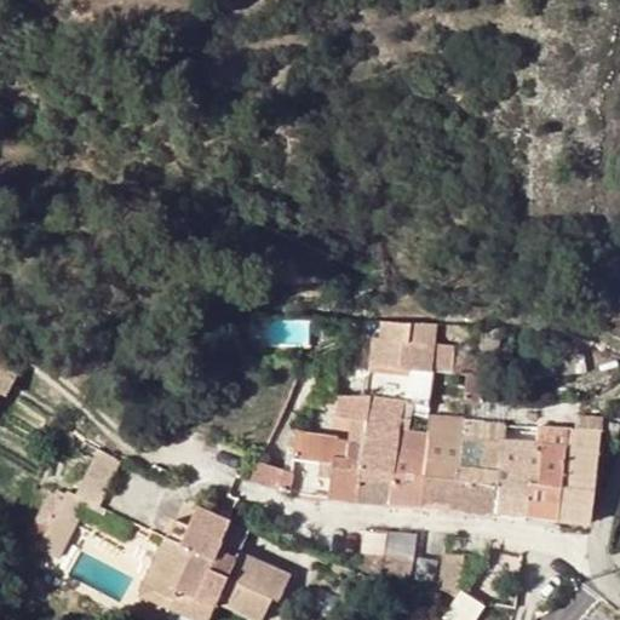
[(349,367),(372,361),(409,365),(434,367),(434,346),(436,321),(372,319),(365,317),(363,337),(342,342),(349,367)]
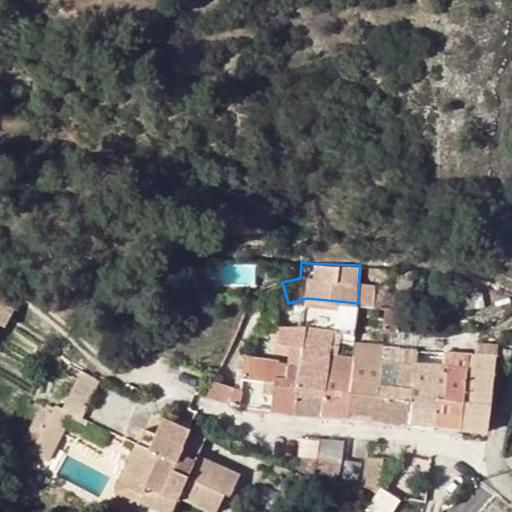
[(358,286),(358,303),(385,307),(403,309),(405,295),(375,292),(376,287),(358,286)]
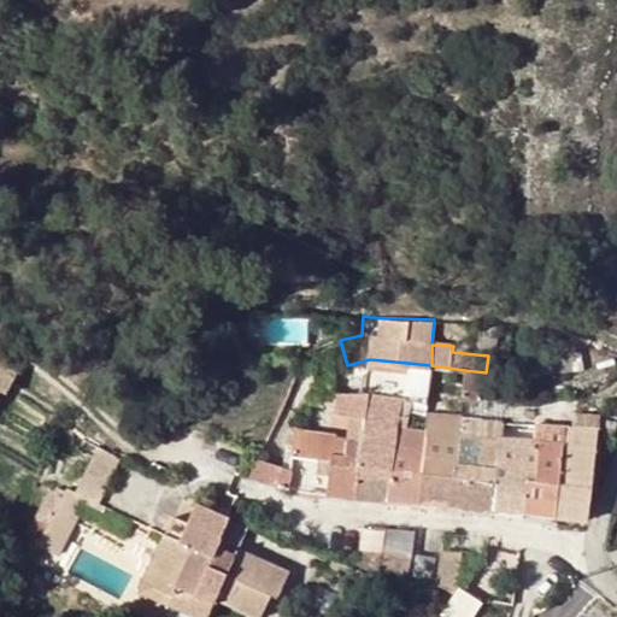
[(0,363),(17,376),(23,365),(7,353),(0,363)]
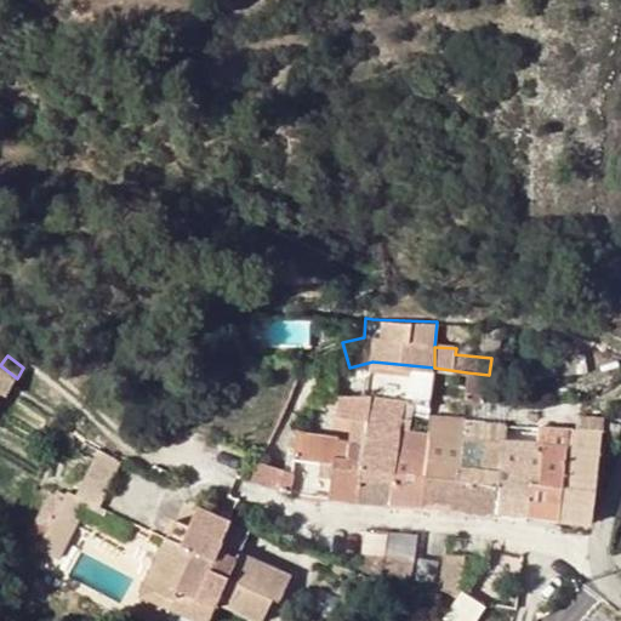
[(431,397),(434,368),(410,365),(406,393),(431,397)]
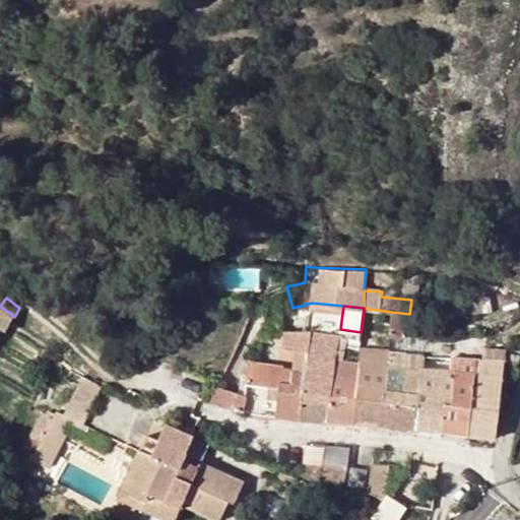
[(411,327),(413,314),(409,314),(391,312),(390,325),(411,327)]
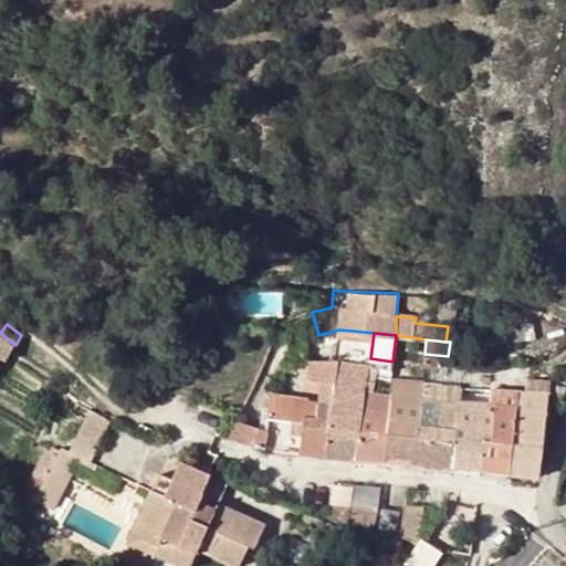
[(321,378),(333,379),(336,358),(308,359),(306,376),(321,378)]
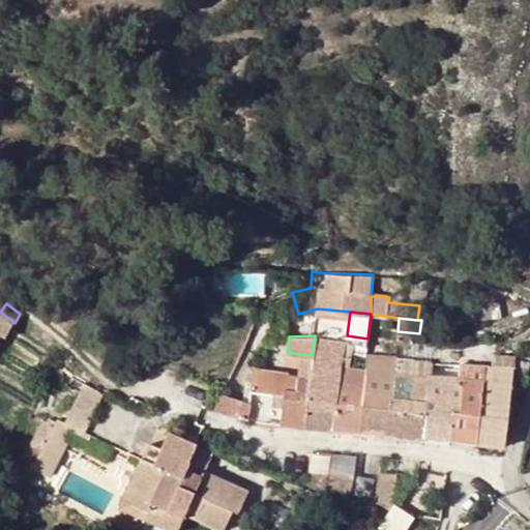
[(312,355),(310,377),(302,425),(332,428),(341,365),(346,340),(315,335),(312,355)]
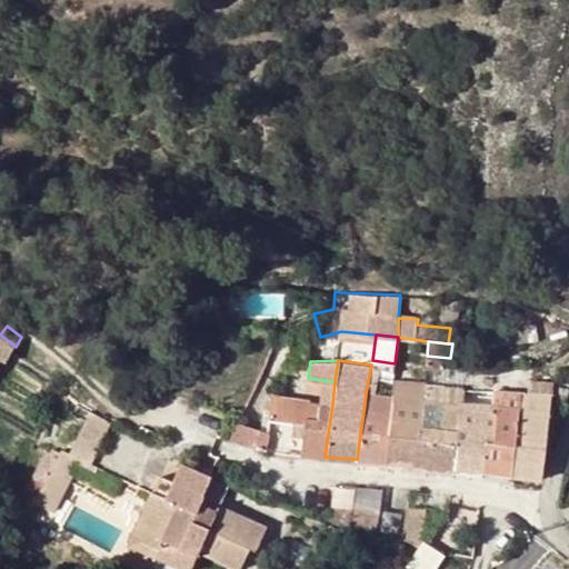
[(393,379),(391,396),(385,461),(411,463),(415,438),(419,438),(422,400),(423,385),(425,381),(393,379)]
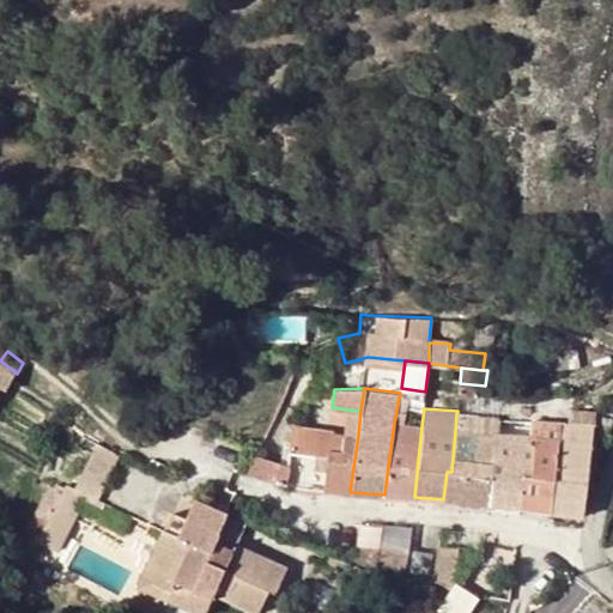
[(570,408),(569,424),(593,425),(594,411),(570,408)]
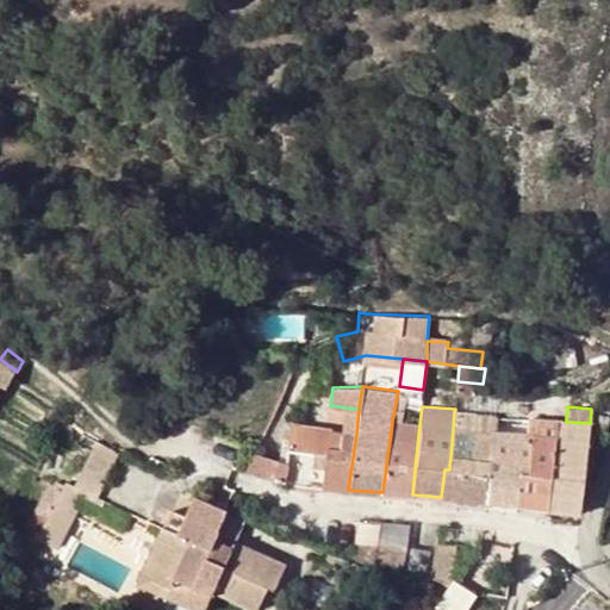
[(342,433),(356,434),(359,409),(346,408),(342,433)]
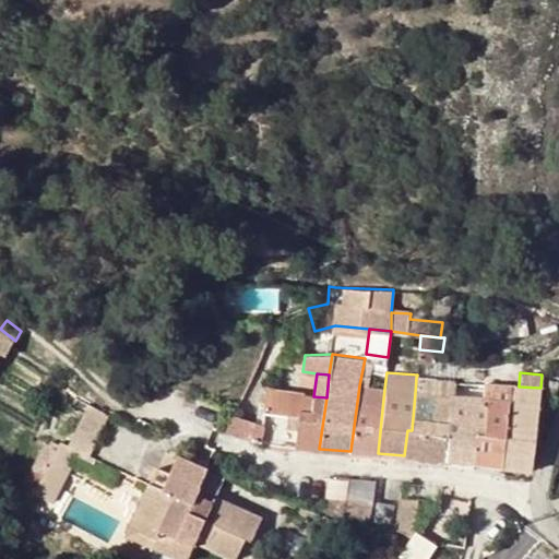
[(509,401),(511,385),(485,383),(483,399),(509,401)]
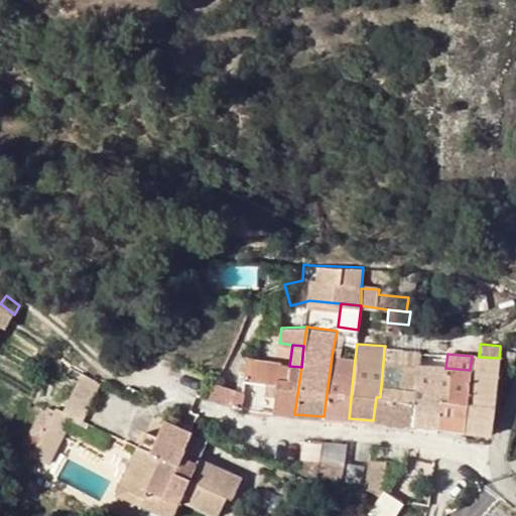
[(355,359),(332,356),(324,416),(349,418),(355,359)]
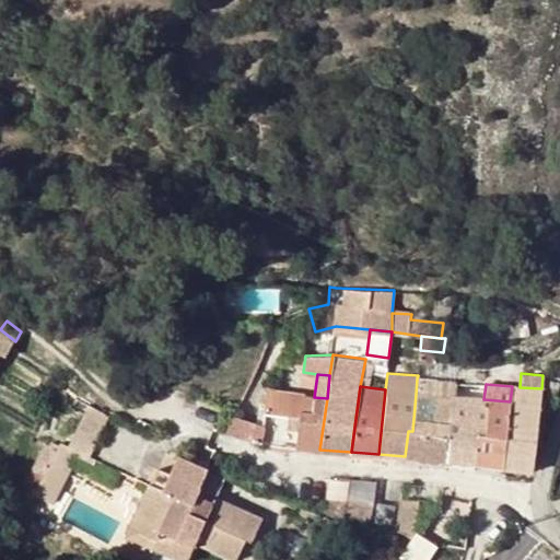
[(502,465),(534,468),(541,388),(520,387),(512,386),(510,401),(502,465)]
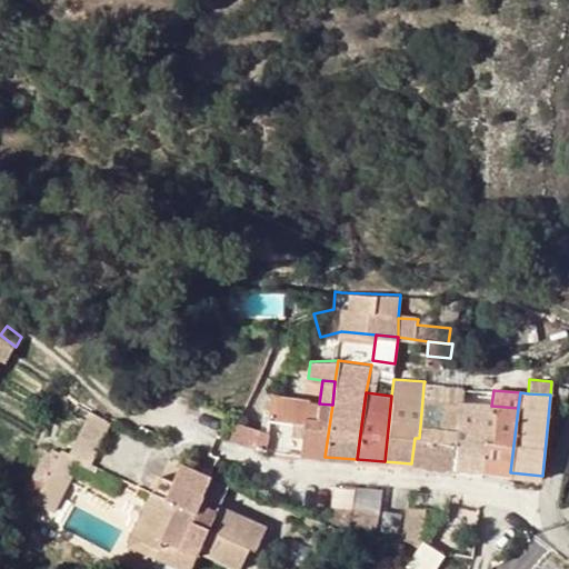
[(300,455),(325,457),(332,405),(319,403),(317,417),(308,416),(309,402),(309,401),(276,396),(272,418),(303,422),(300,455)]
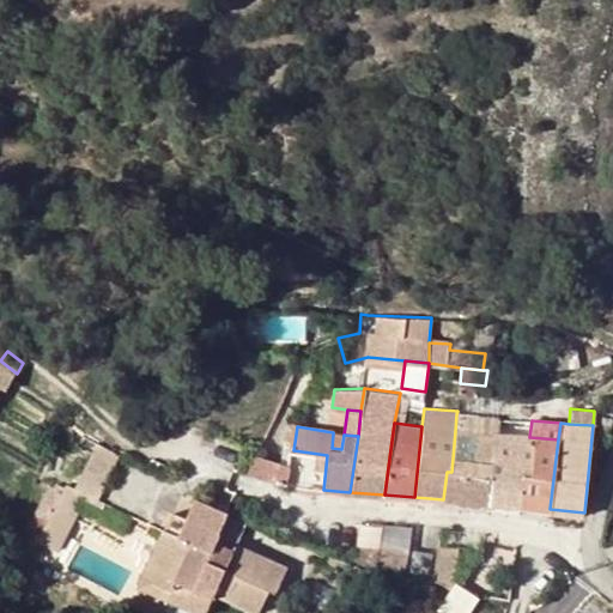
[(451,472),(447,472),(443,499),(487,503),(497,435),(455,431),(451,472)]
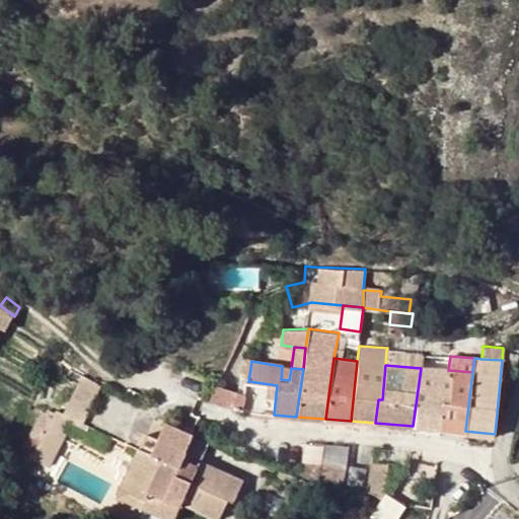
[(289,380),(291,368),(282,367),(281,379),(289,380)]
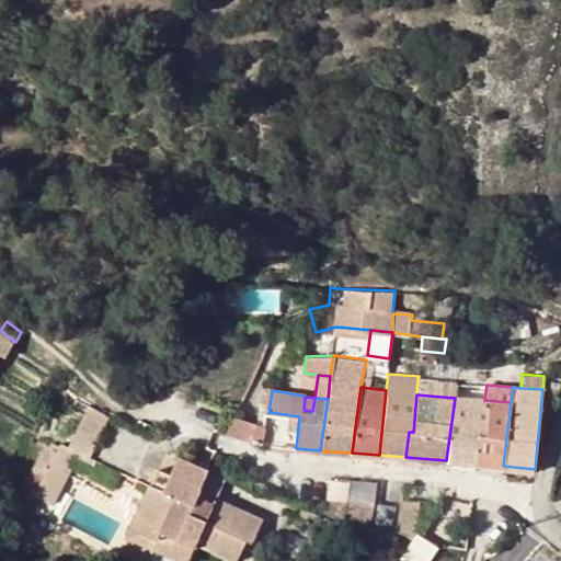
[(484,400),(455,398),(446,460),(477,464),(484,400)]
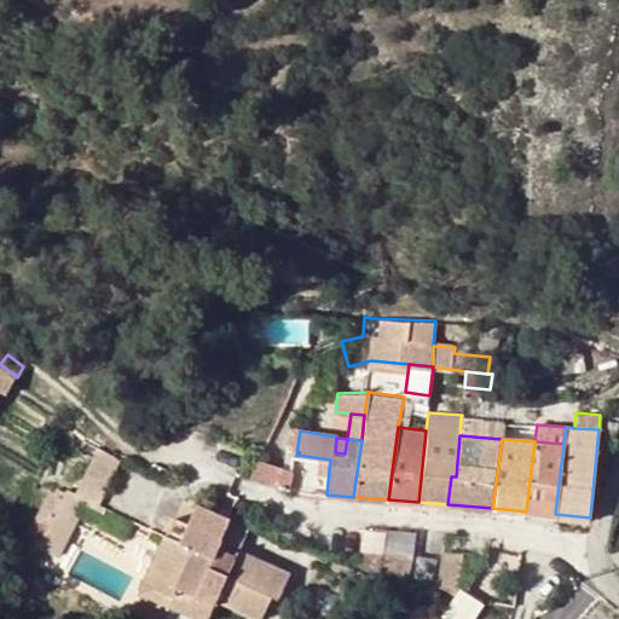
[(563,444),(534,441),(526,512),(555,514),(563,444)]
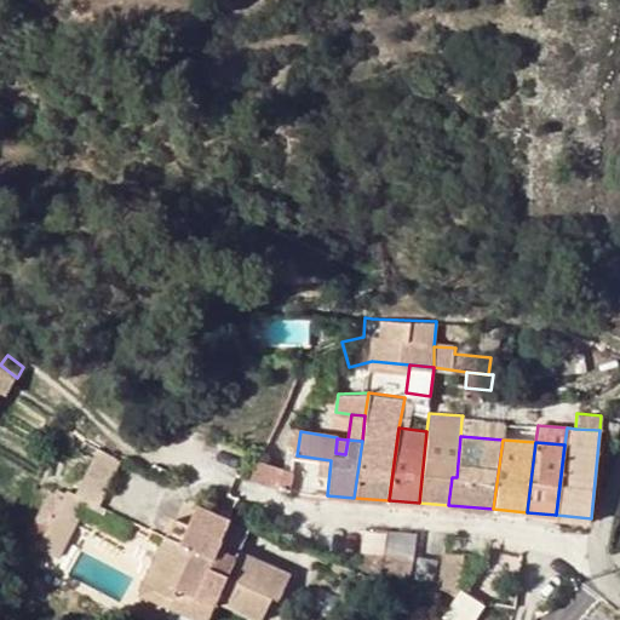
[(98,505),(121,461),(98,449),(75,494),(67,491),(38,549),(57,558),(87,500),(98,505)]
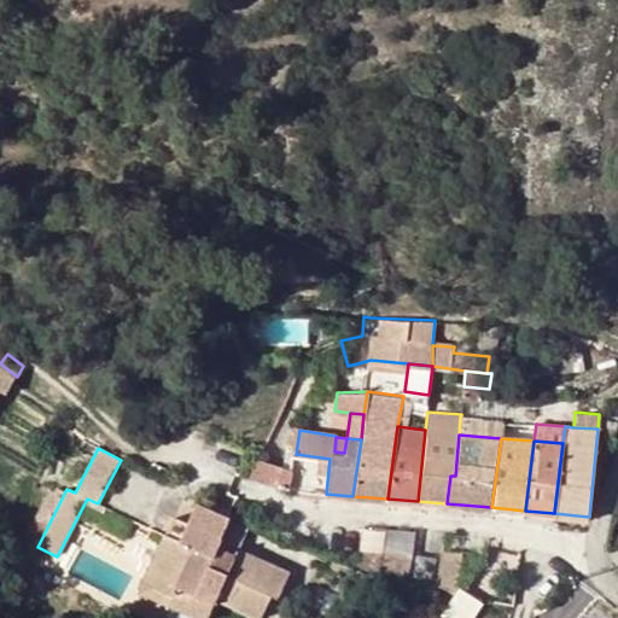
[(283,464),(256,458),(248,476),(278,483),(283,464)]
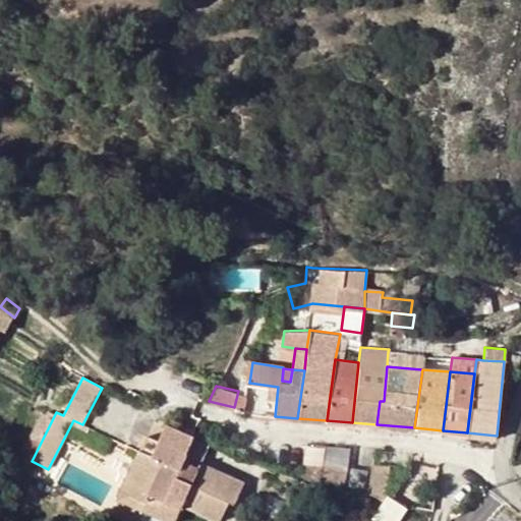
[(182,461),(195,432),(194,432),(169,421),(159,440),(148,433),(118,496),(170,520),(174,520),(183,503),(219,520),(230,501),(234,503),(243,481),(199,461),(196,468),(182,461)]
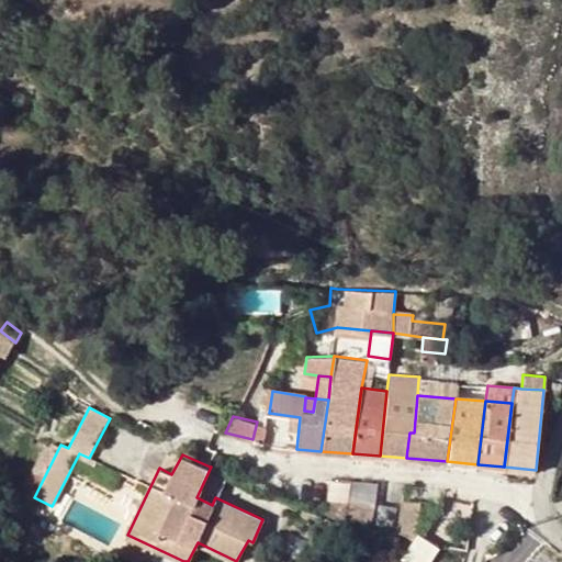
[(215,497),(226,474),(211,467),(197,497),(212,505),(215,497)]
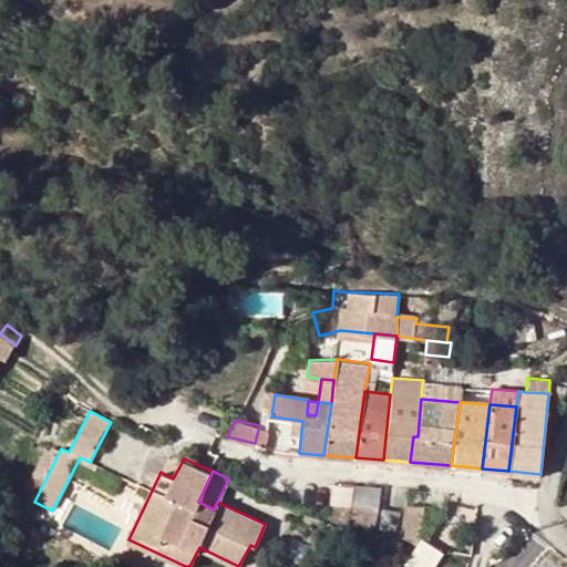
[(329,502),(328,517),(348,521),(350,507),(329,502)]
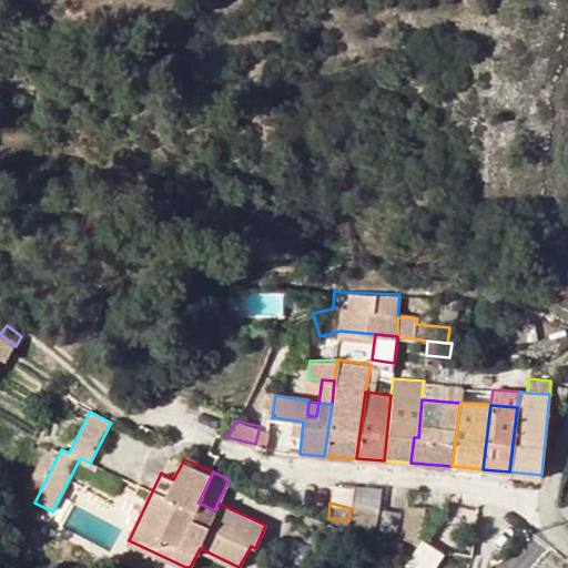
[(405,503),(399,538),(417,547),(418,545),(424,506),(405,503)]
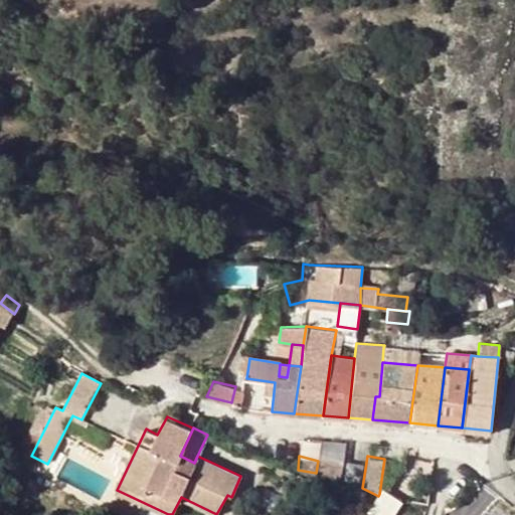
[(318,461),(316,473),(326,477),(327,474),(329,463),(318,460),(318,461)]
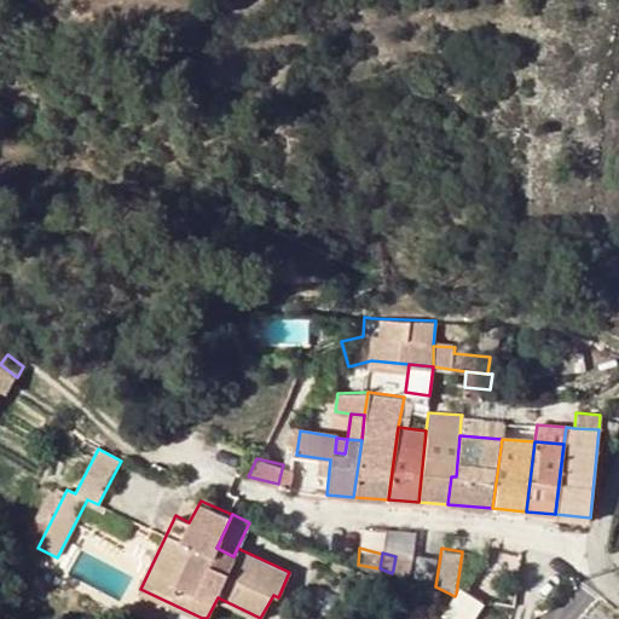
[(393,570),(405,572),(408,560),(395,556),(393,570)]
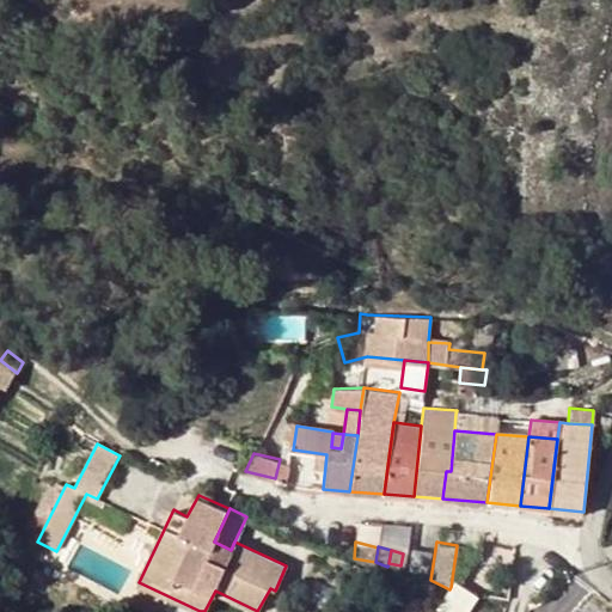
[(454,582),(451,587),(450,589),(438,607),(444,611),(463,611),(472,600),(476,595),(470,592),(454,582)]
